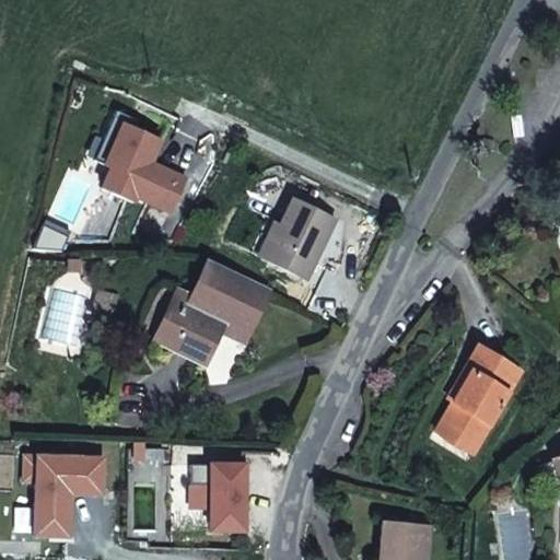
[(138,121),(115,112),(102,140),(113,144),(103,165),(109,168),(100,188),(133,205),(136,199),(171,216),(186,181),(159,168),(155,175),(148,172),(151,165),(161,142),(135,130),(138,121)]
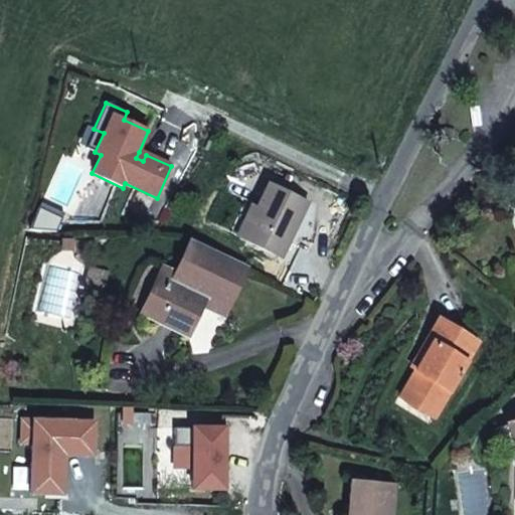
[(104,133),(94,129),(86,148),(95,152),(104,133)]
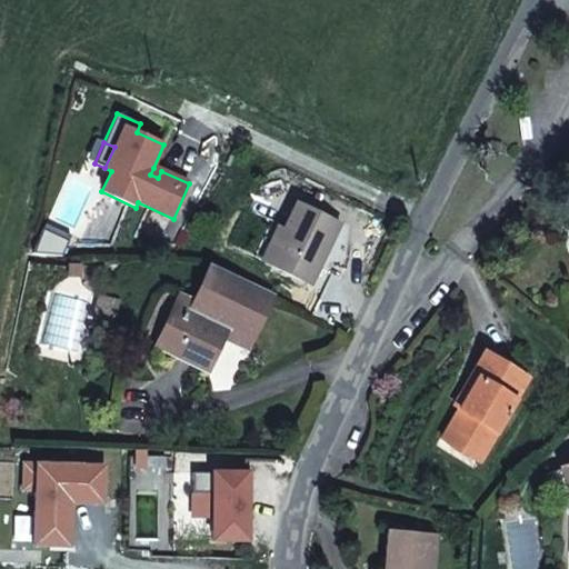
[(161,171),(153,168),(150,175),(158,178),(161,171)]
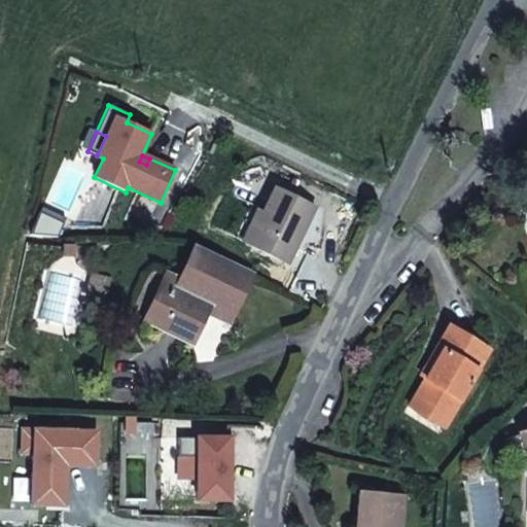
[(261,214),(247,244),(285,264),(312,208),(274,189),(261,214)]
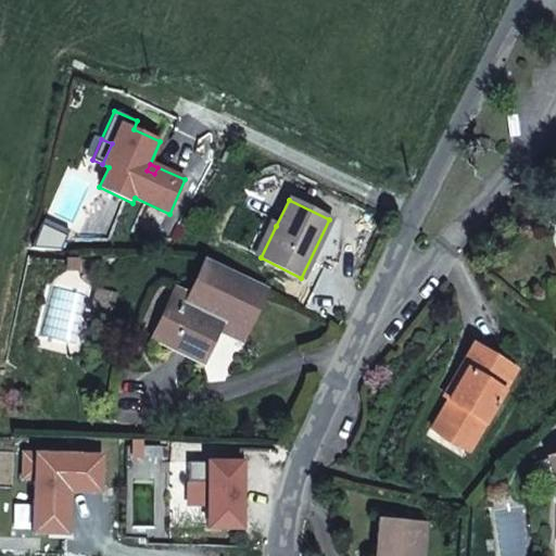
[(269,222),(254,254),(261,257),(276,226),(269,222)]
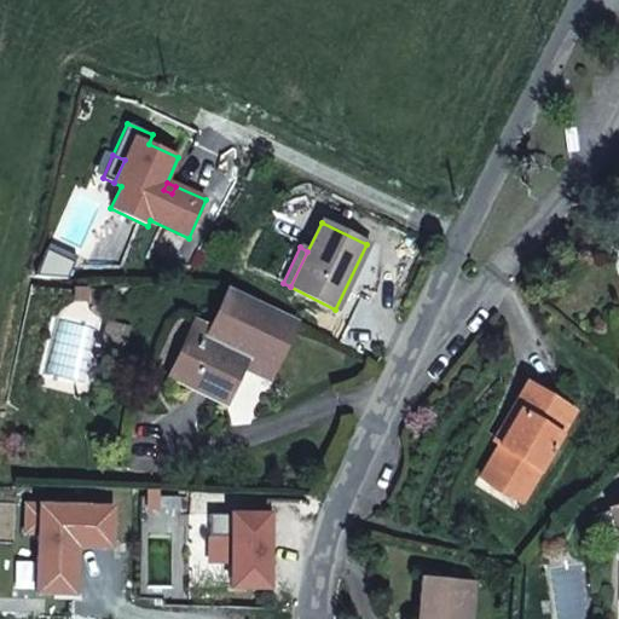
[(295,324),(227,293),(207,334),(200,350),(183,342),(167,377),(189,388),(223,405),(241,368),(231,364),(238,348),(275,365),(295,324)]
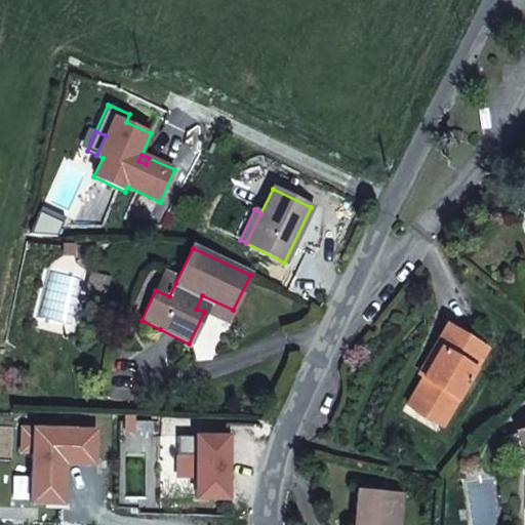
[(161,277),(155,290),(169,296),(175,283),(161,277)]
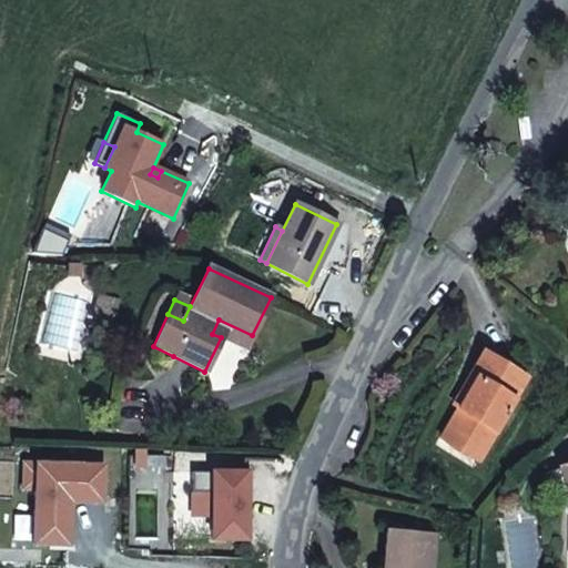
[(99,302),(93,330),(112,333),(118,305),(99,302)]
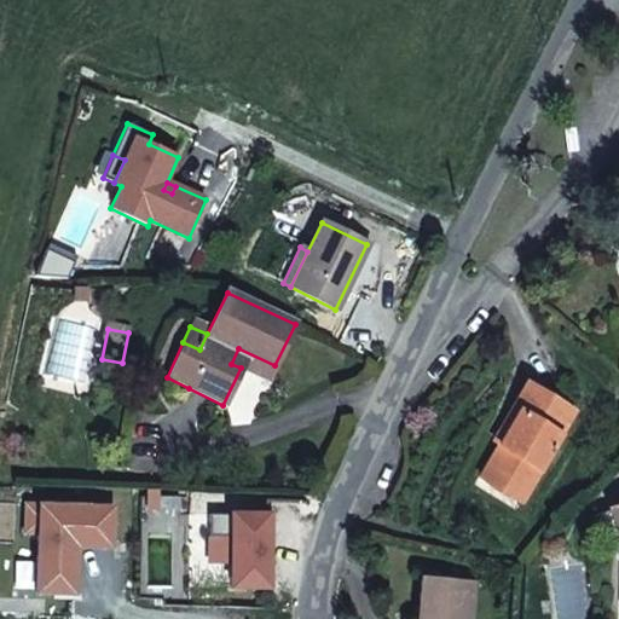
[(231,364),(241,368),(267,380),(275,365),(238,348),(231,364)]
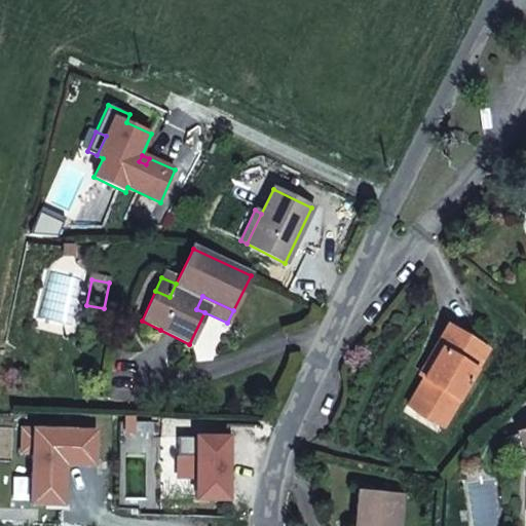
[(422,380),(411,399),(431,411),(428,416),(443,425),(489,352),(448,328),(420,372),(429,376),(426,383),(422,380)]
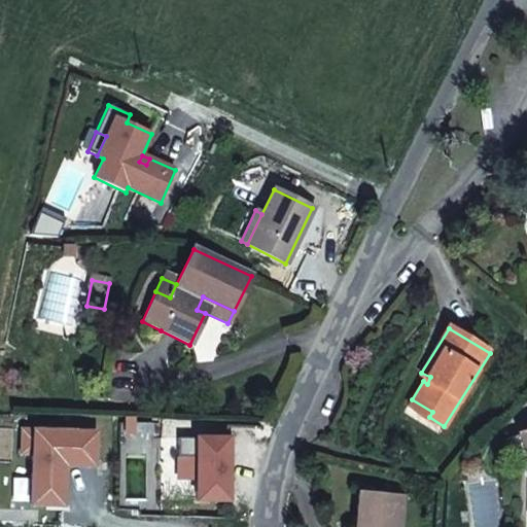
[(418,378),(423,381),(427,384),(430,377),(421,373),(418,378)]
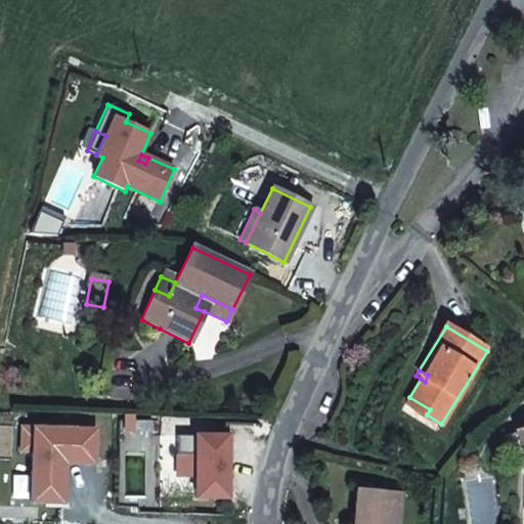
[(430,409),(409,397),(405,406),(439,428),(441,424),(427,415),(430,409)]
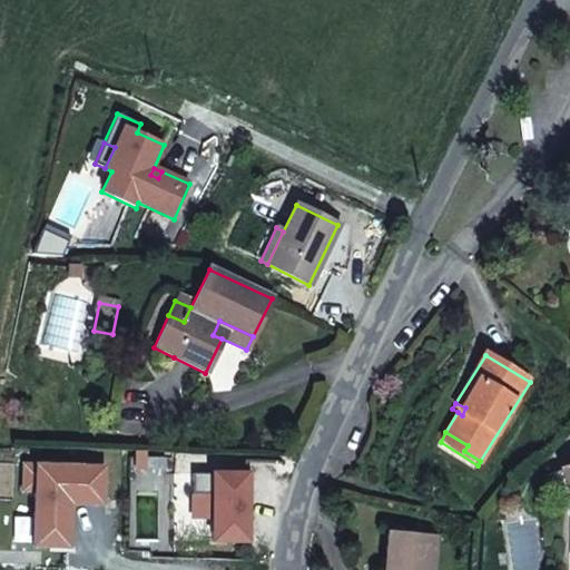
[(138,451),(138,470),(167,470),(167,458),(147,458),(147,451),(138,451)]
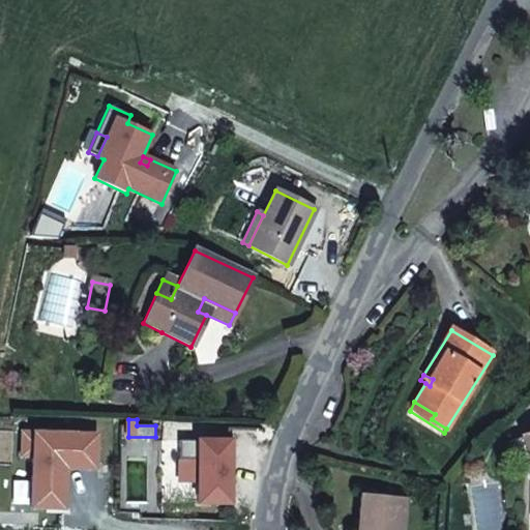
[(98,434),(24,431),(23,454),(34,454),(32,506),(65,507),(66,466),(96,467),(98,434)]
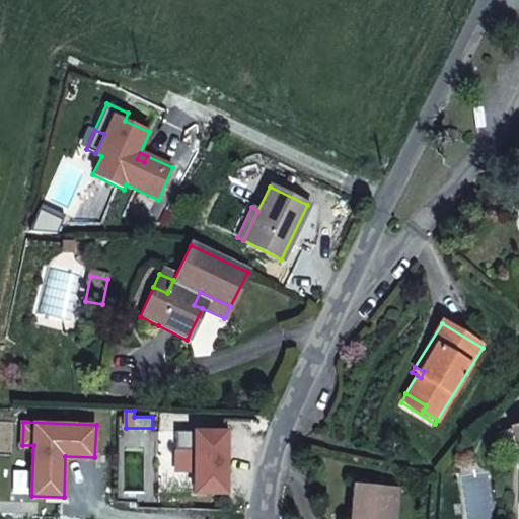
[(196,450),(196,493),(227,493),(228,431),(177,431),(177,450),(196,450)]
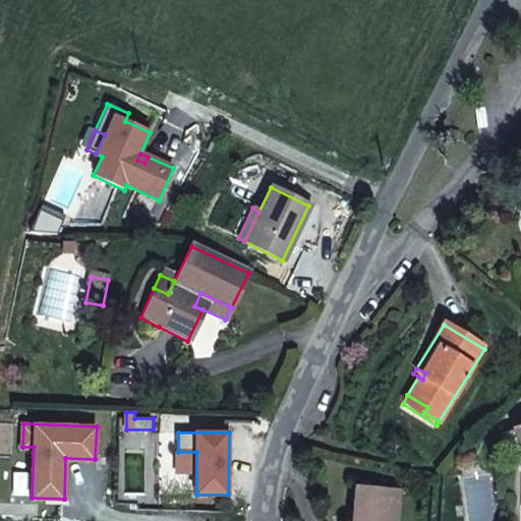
[(396,520),(399,493),(355,488),(352,520),(396,520)]
